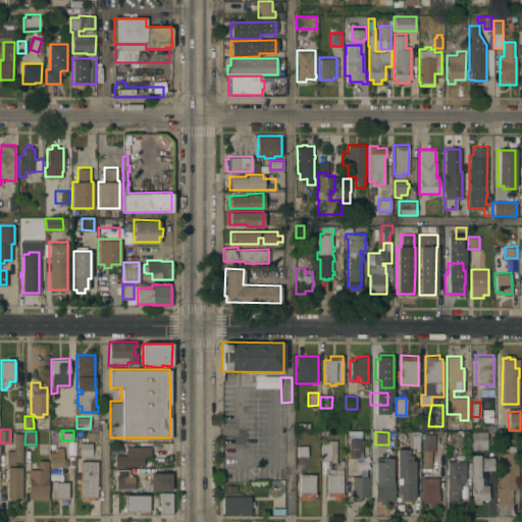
[(446,445),(434,445),(434,451),(431,451),(431,467),(422,467),(422,433),(422,431),(445,431),(446,445)]
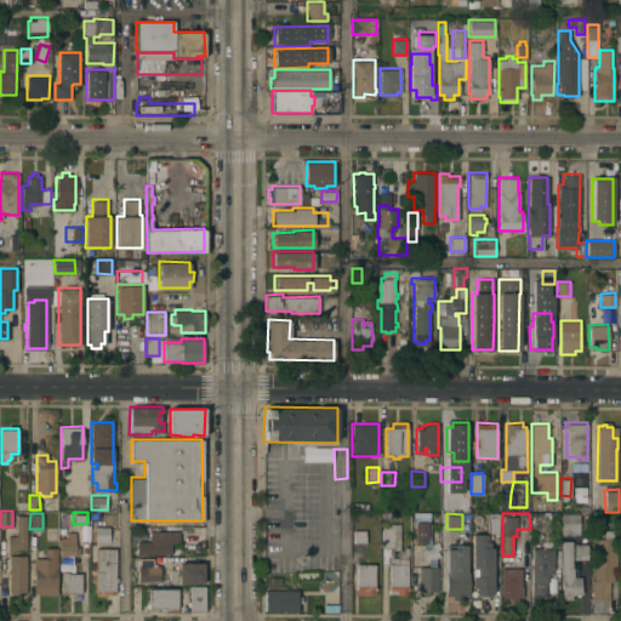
[(560,513),(579,513),(579,534),(560,534),(560,513)]
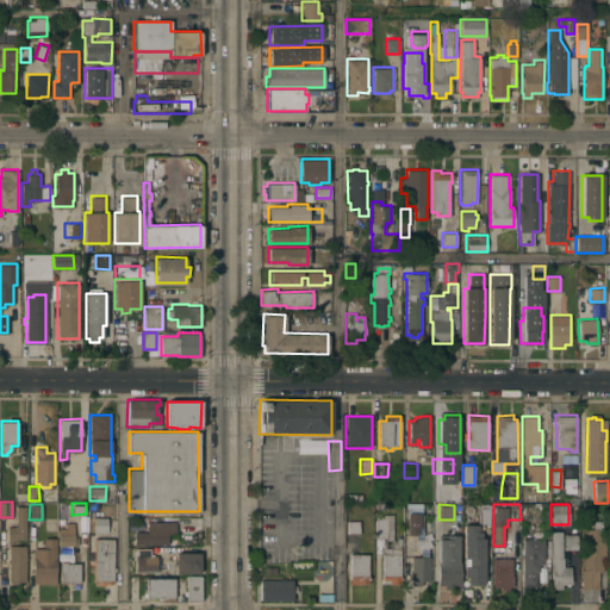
[(26,539),(12,539),(12,542),(8,542),(8,540),(7,540),(7,527),(16,527),(16,505),(26,505),(26,539)]
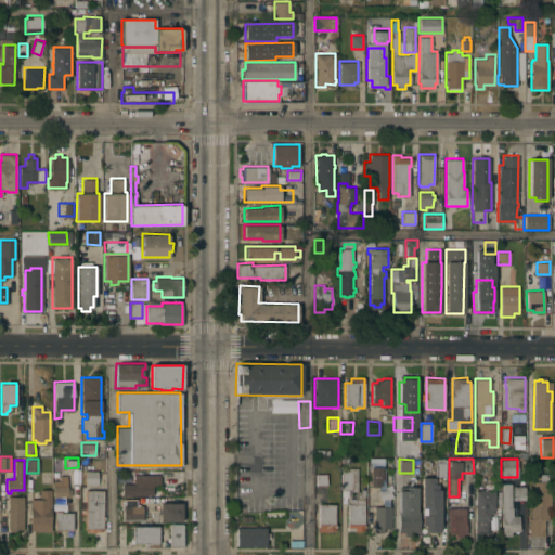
[(370,466),(382,466),(382,480),(379,480),(379,487),(370,487),(370,466)]
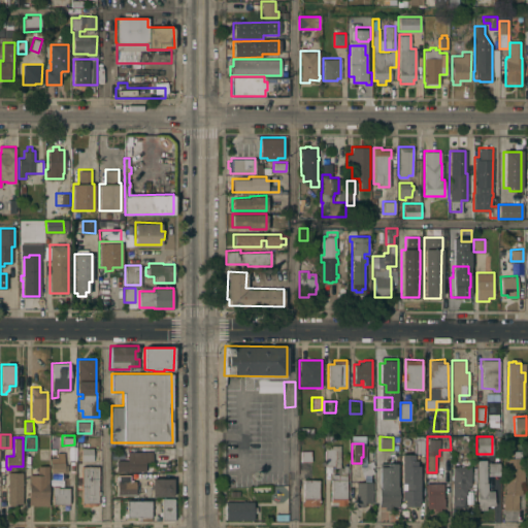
[(324,444),(340,444),(340,456),(347,456),(347,465),(347,472),(345,498),(347,498),(347,504),(330,504),(331,480),(332,480),(332,473),(337,473),(337,467),(334,467),(334,465),(324,465),(324,444)]
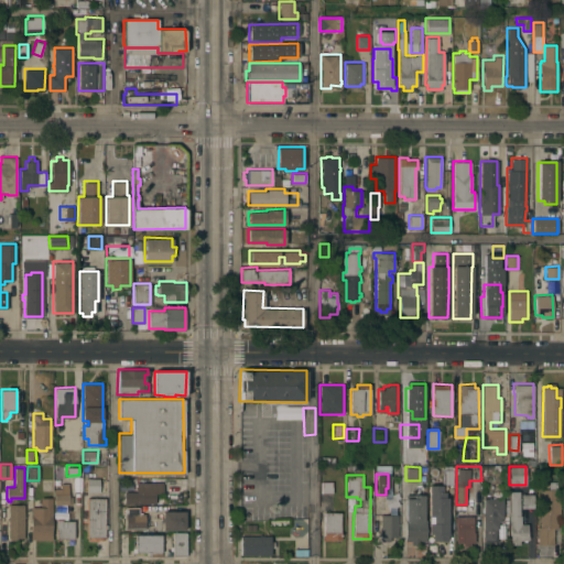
[(99,491),(87,491),(87,478),(99,478),(99,491)]
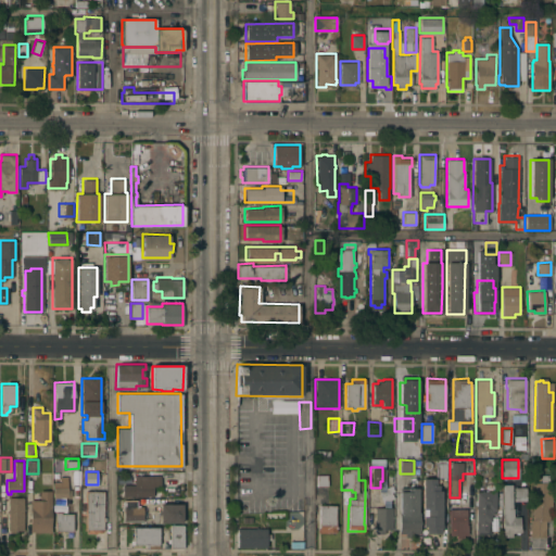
[(161,471),(181,471),(181,489),(161,489),(161,471)]
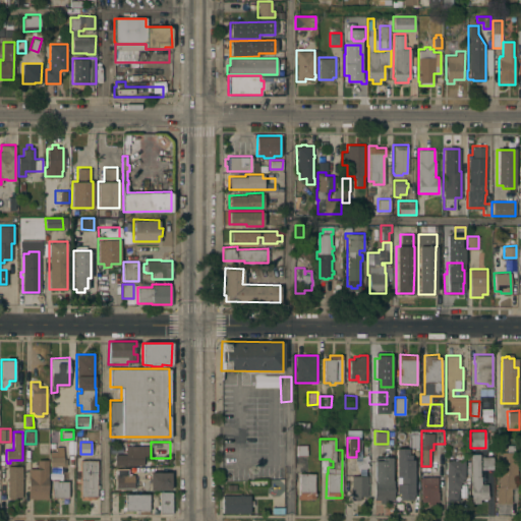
[(306,454),(297,455),(296,445),(306,444),(306,454)]
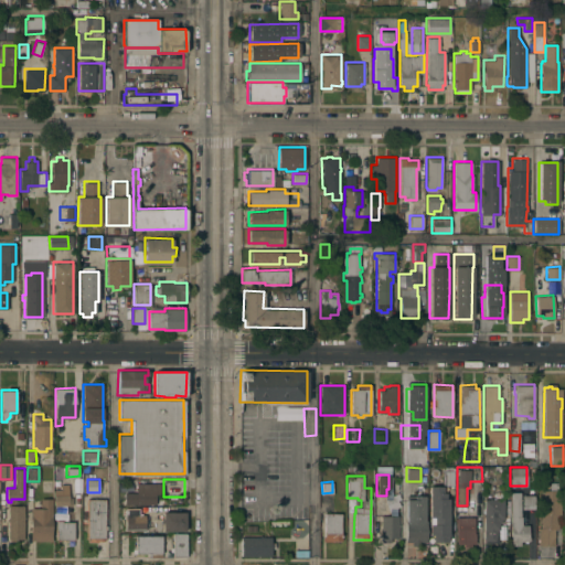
[(124,489),(141,489),(141,482),(163,482),(163,493),(157,493),(157,497),(151,498),(151,505),(125,507),(124,489)]
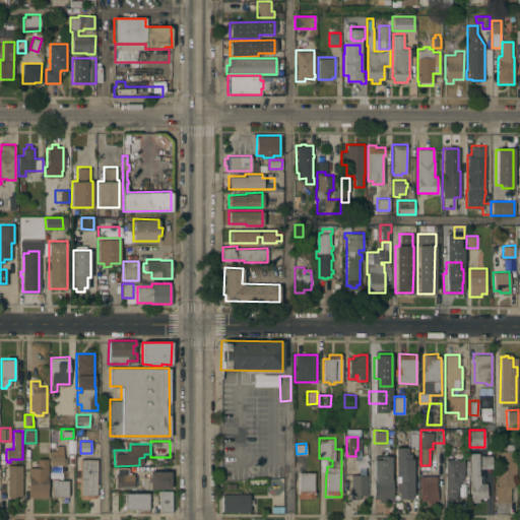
[(63,457),(66,457),(66,464),(63,464),(50,465),(50,451),(55,451),(55,450),(53,450),(53,448),(55,448),(55,447),(63,447),(63,457)]
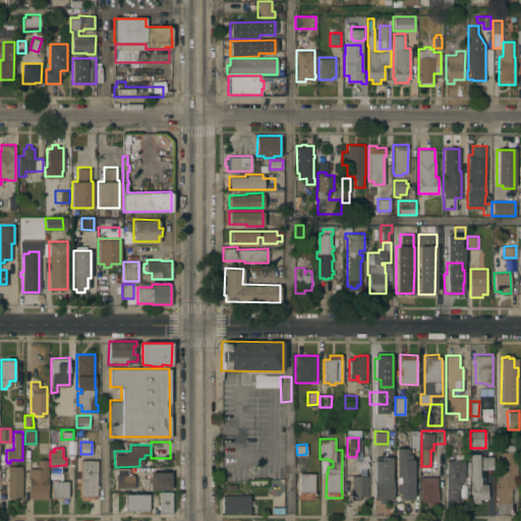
[(400,499),(400,493),(396,493),(396,448),(408,448),(408,454),(411,454),(411,459),(413,459),(414,499),(400,499)]
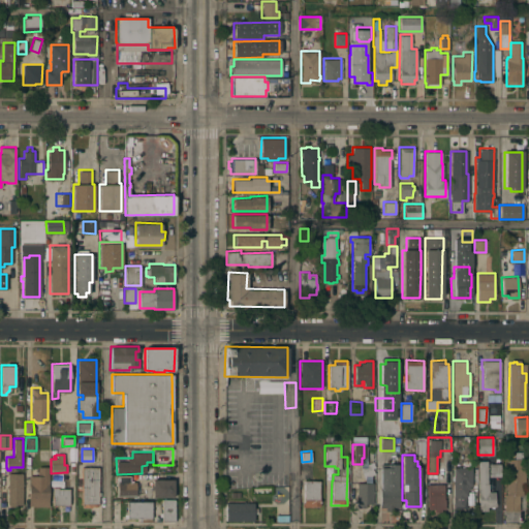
[(525,458),(525,481),(522,481),(522,495),(519,495),(519,510),(504,510),(504,493),(506,493),(506,458),(525,458)]
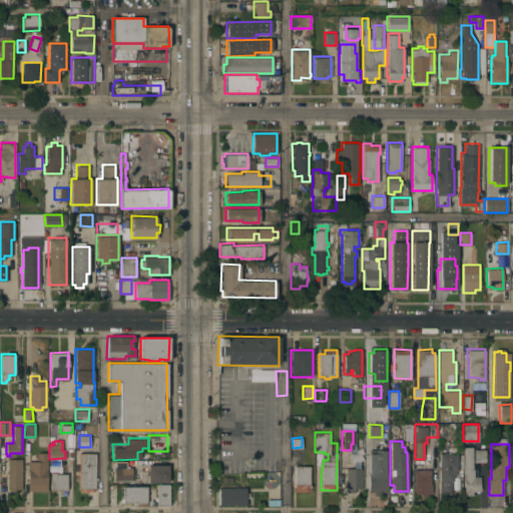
[(472,446),(473,468),(474,468),(474,476),(480,476),(480,486),(481,486),(481,490),(480,490),(480,491),(472,491),(472,494),(464,494),(463,446),(472,446)]
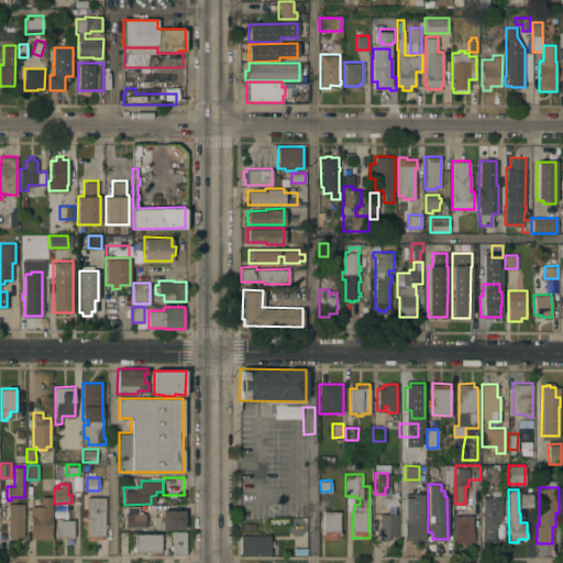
[(387,509),(385,504),(388,501),(385,496),(396,490),(398,496),(396,497),(398,503),(387,509)]
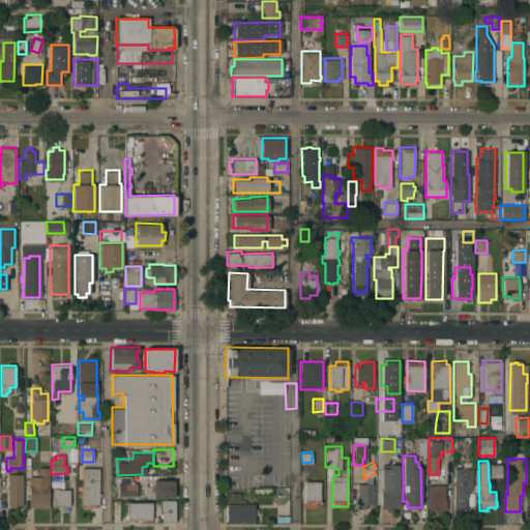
[(381,488),(381,464),(398,464),(399,488),(401,488),(401,507),(394,507),(394,511),(386,511),(386,507),(381,507),(381,488)]
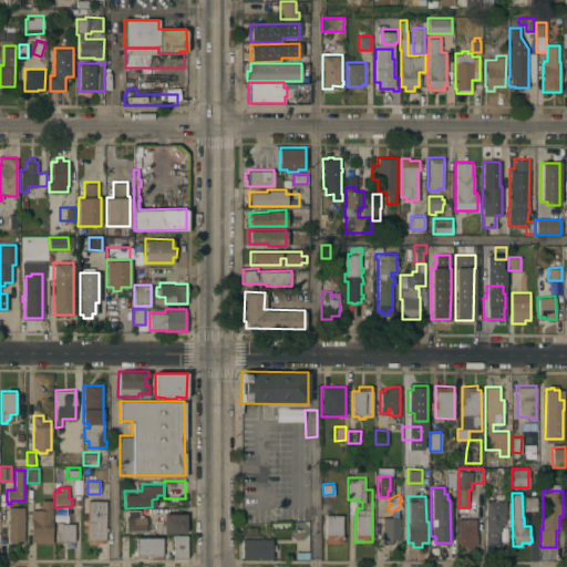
[(536,509),(524,509),(524,496),(536,496),(536,509)]
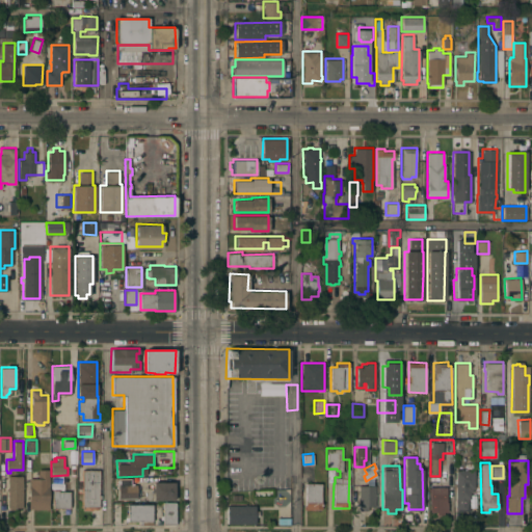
[(29,477),(37,477),(37,469),(49,469),(49,508),(29,508),(29,477)]
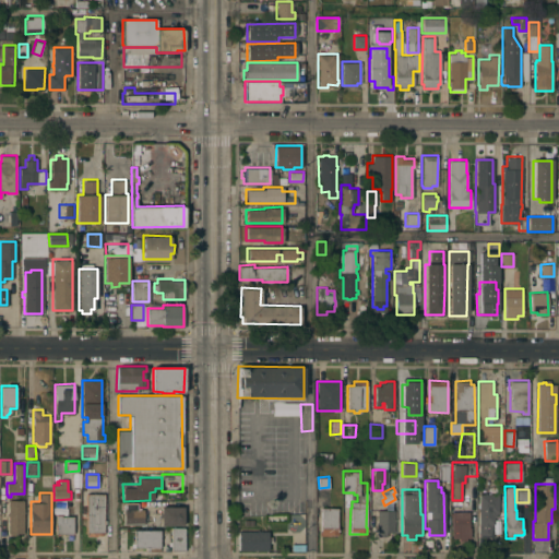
[(104,532),(103,532),(103,534),(94,534),(94,532),(86,532),(86,492),(104,492),(104,532)]
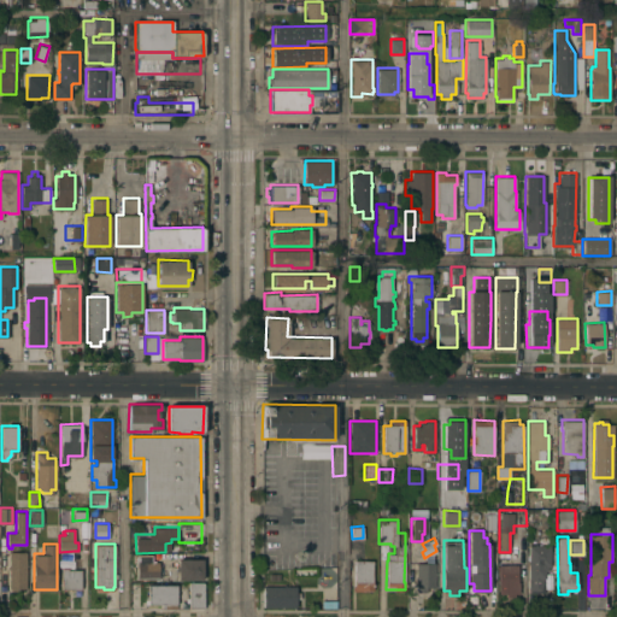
[(550,565),(547,565),(547,570),(545,570),(545,577),(542,577),(544,592),(529,592),(528,545),(550,545),(550,565)]
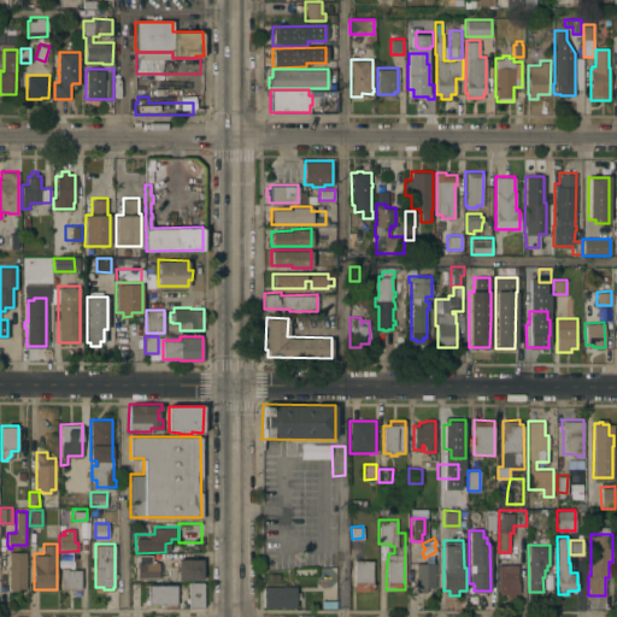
[(9,551),(25,551),(25,587),(16,587),(16,589),(11,589),(11,587),(9,587),(9,551)]
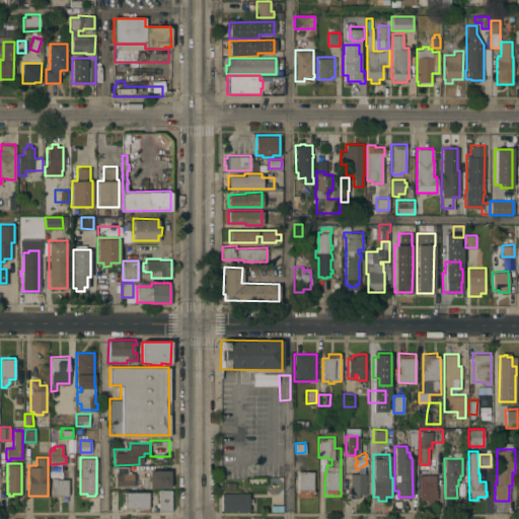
[(115,487),(115,466),(127,466),(127,472),(133,472),(133,487),(115,487)]
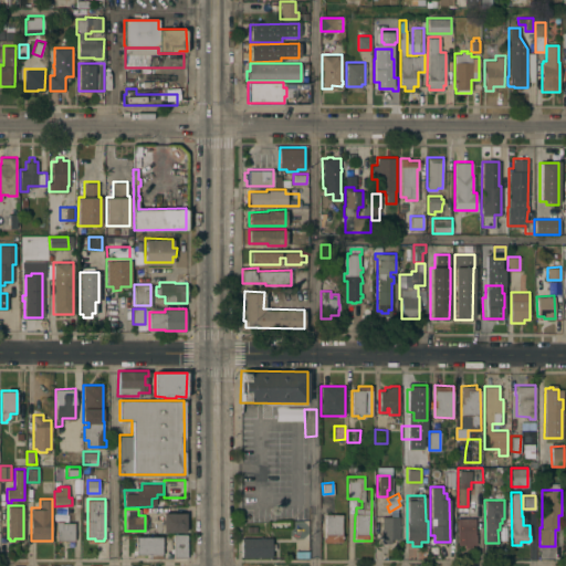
[(163,531),(163,523),(161,523),(161,520),(163,520),(163,512),(185,512),(185,531),(163,531)]
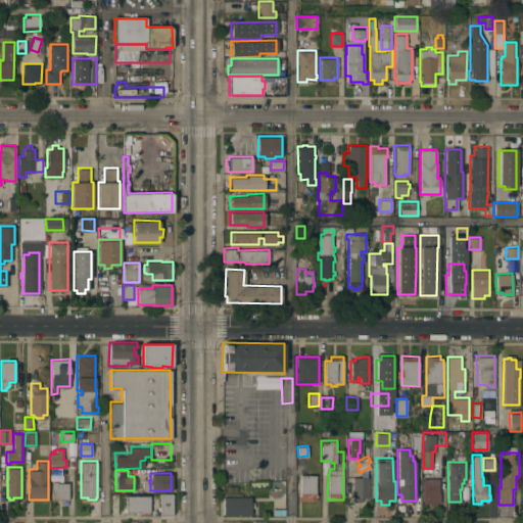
[(299,474),(316,474),(316,500),(306,500),(306,501),(300,501),(299,474)]
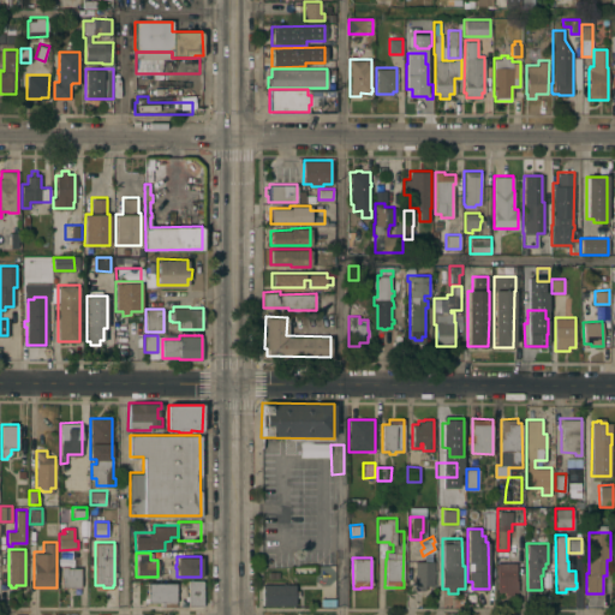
[(415,561),(434,561),(434,585),(425,585),(425,590),(415,589),(415,561)]
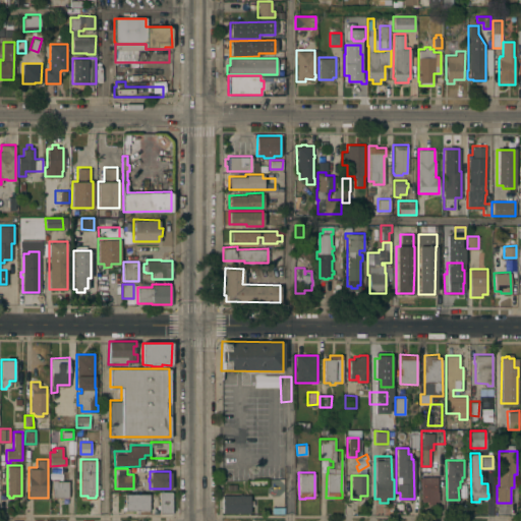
[(437,490),(438,490),(438,501),(435,501),(435,504),(427,504),(427,501),(421,501),(421,476),(438,476),(437,490)]
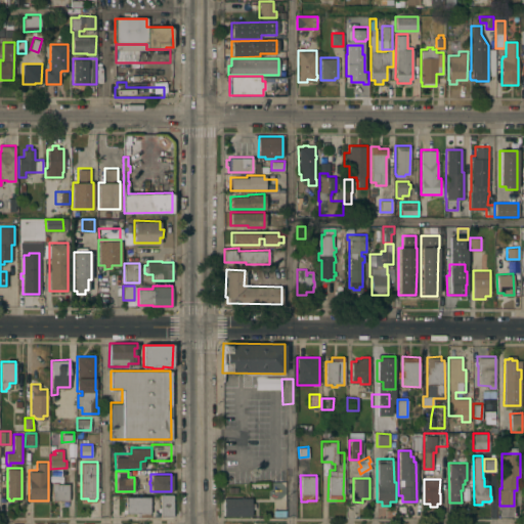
[(69,499),(52,499),(52,482),(57,482),(57,483),(69,483),(69,499)]
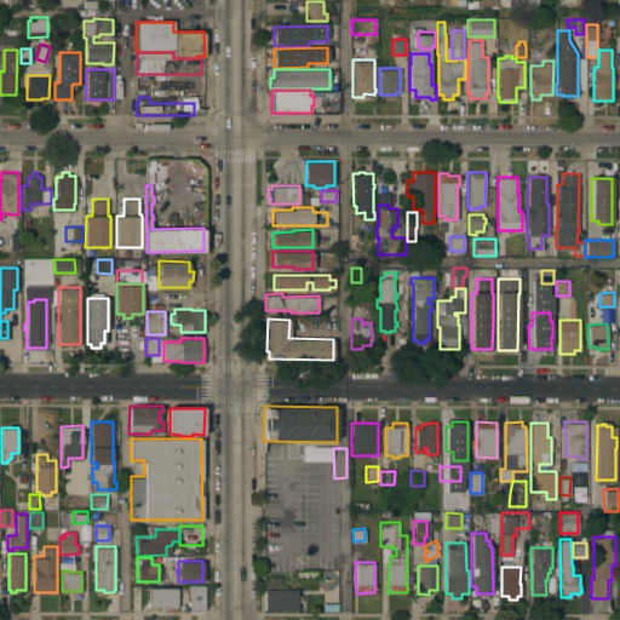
[(177,610),(166,610),(166,607),(149,607),(149,587),(177,586),(177,610)]
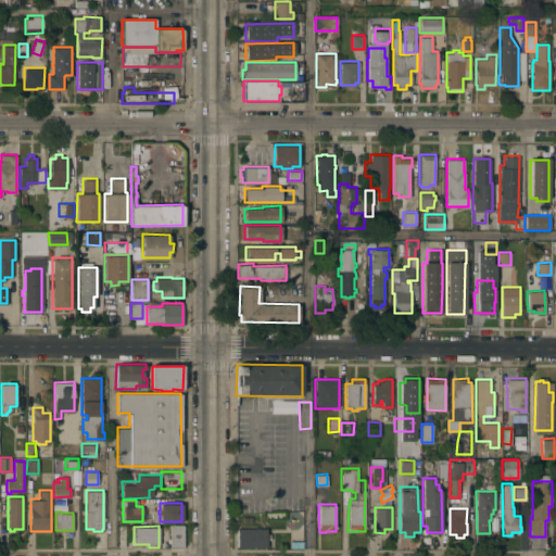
[(184,547),(169,547),(169,526),(184,526),(184,547)]
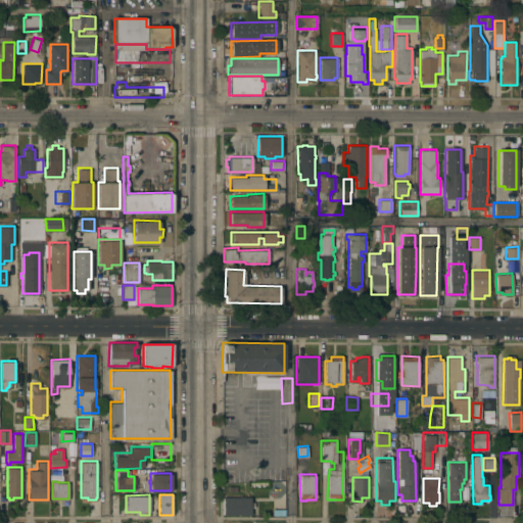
[(223,496),(250,496),(250,502),(253,502),(254,507),(250,507),(250,514),(223,514),(223,496)]
